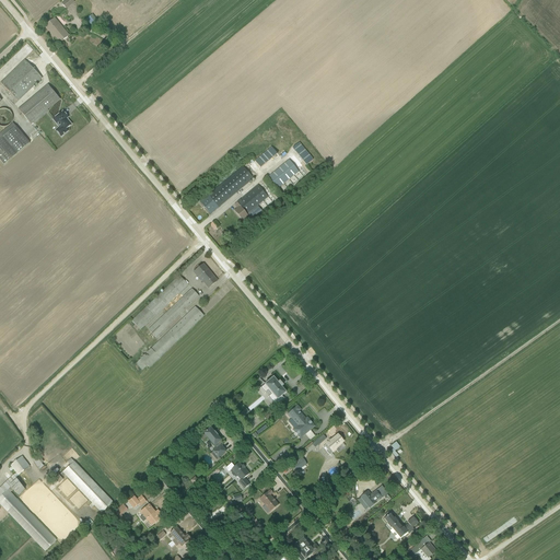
[(66,0),(61,4),(66,10),(74,3),(72,0),(66,0)]
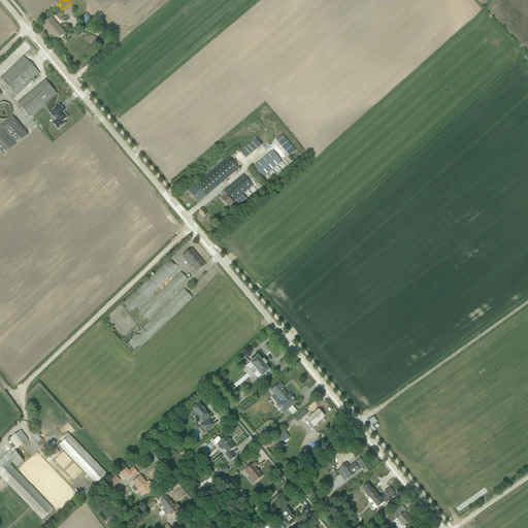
[(88,13),(81,19),(88,28),(94,23),(88,13)]
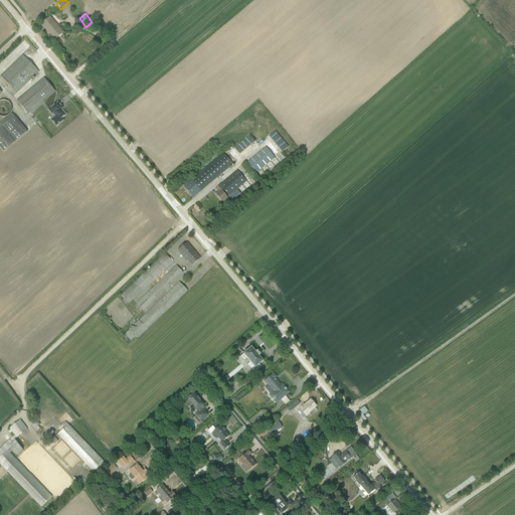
[(55,39),(63,33),(50,17),(41,25),(48,34),(49,33),(55,39)]
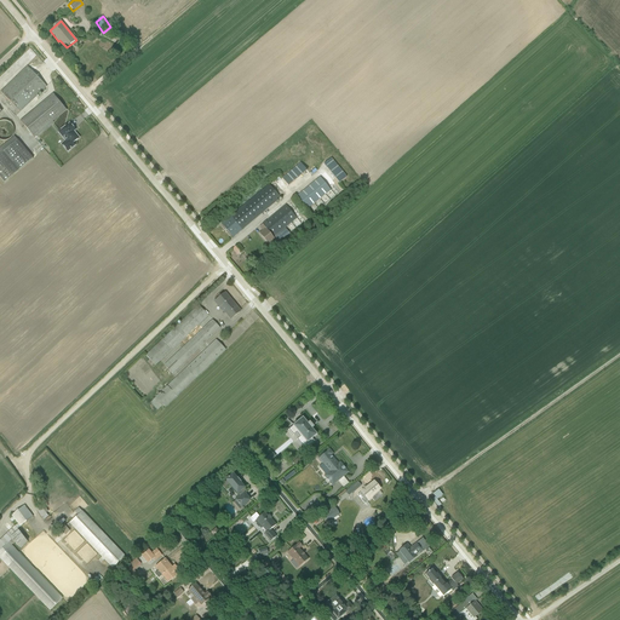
[(28,68),(1,93),(19,113),(46,87),(28,68)]
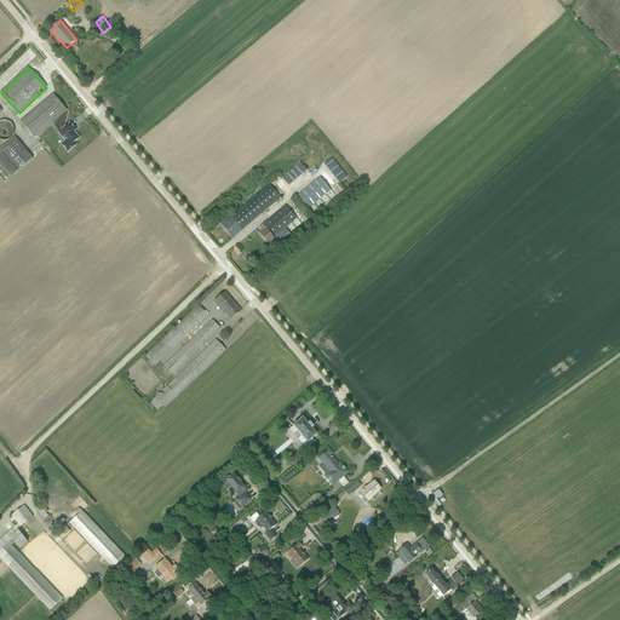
[(52,95),(21,121),(34,139),(53,124),(52,122),(67,110),(52,95)]
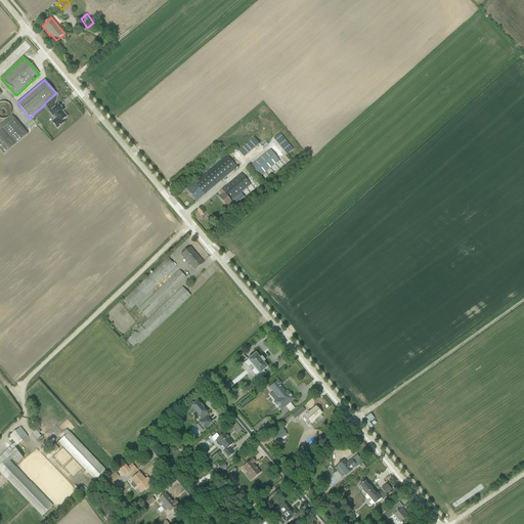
[(12,115),(12,113),(12,112),(11,110),(11,108),(10,106),(8,105),(7,104),(4,104),(2,104),(1,104),(0,104),(0,120),(1,121),(3,121),(5,121),(6,121),(8,120),(9,119),(10,118),(11,116),(12,115)]
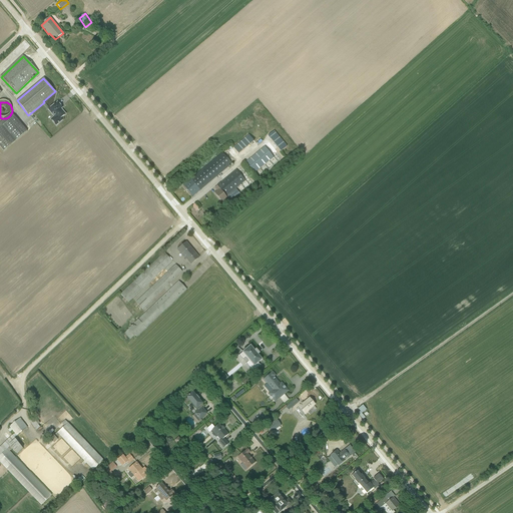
[(50,119),(56,126),(62,121),(60,119),(65,114),(61,109),(62,108),(57,102),(48,110),(53,117),(50,119)]
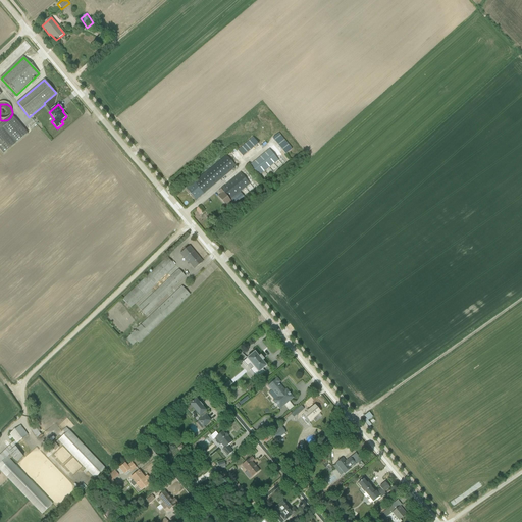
[(14,118),(11,115),(0,124),(0,150),(3,155),(28,135),(14,118)]
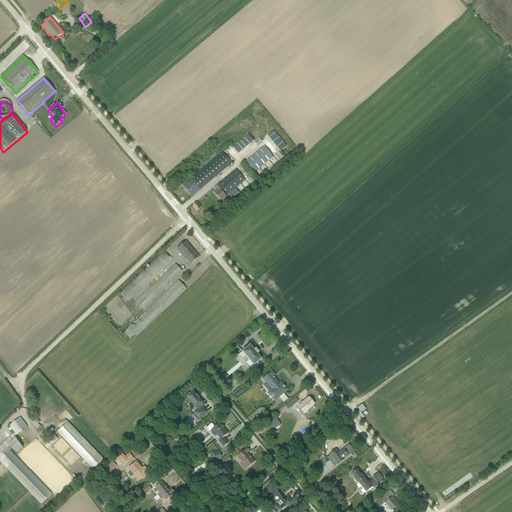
[(280,151),(286,147),(273,131),(267,136),(280,151)]
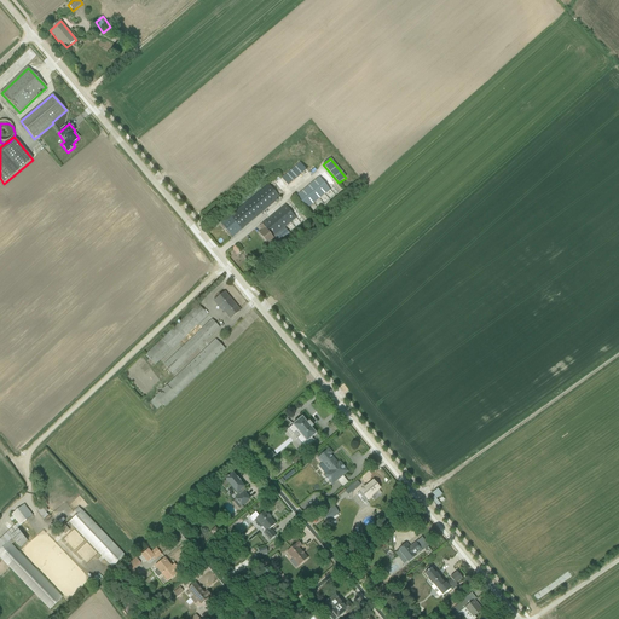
[(330,191),(319,178),(296,196),(307,209),(330,191)]
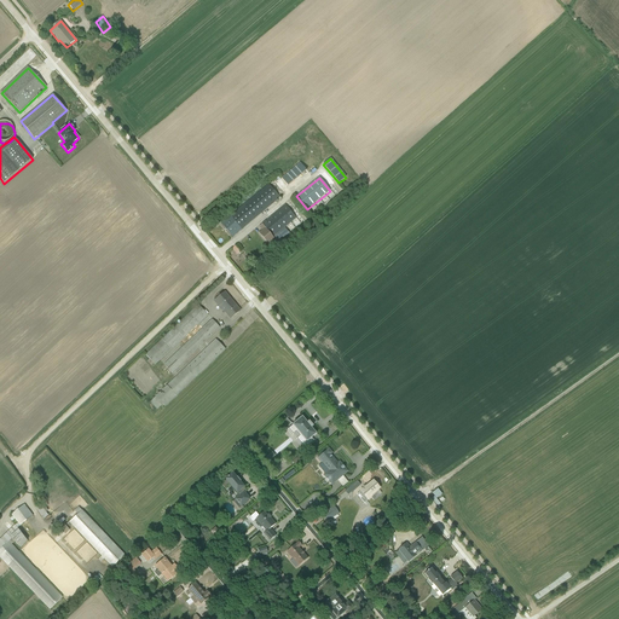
[(268,185),(221,225),(232,238),(279,198),(268,185)]
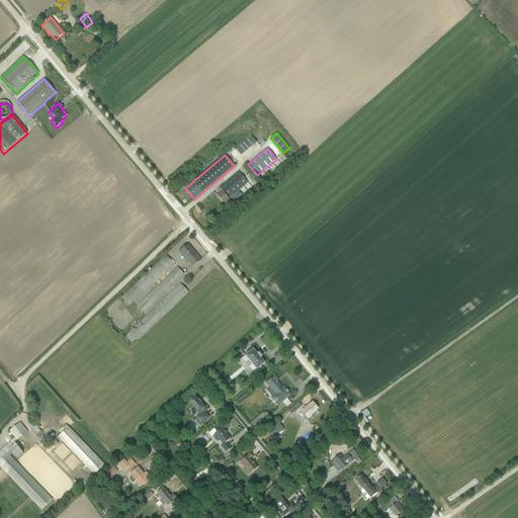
[(239,172),(219,188),(231,202),(232,201),(233,203),(242,196),(238,191),(248,183),(239,172)]
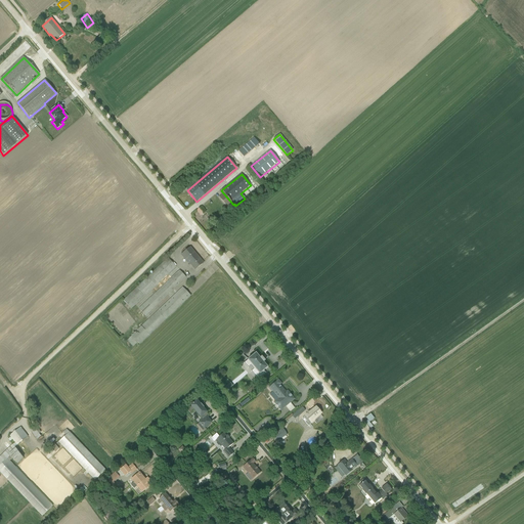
[(229,206),(232,204),(221,190),(219,192),(221,195),(219,198),(227,208),(229,206)]
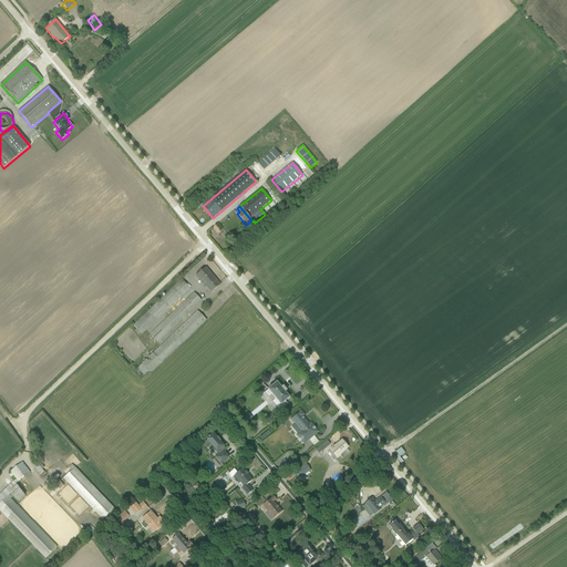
[(217,235),(223,229),(218,224),(212,229),(217,235)]
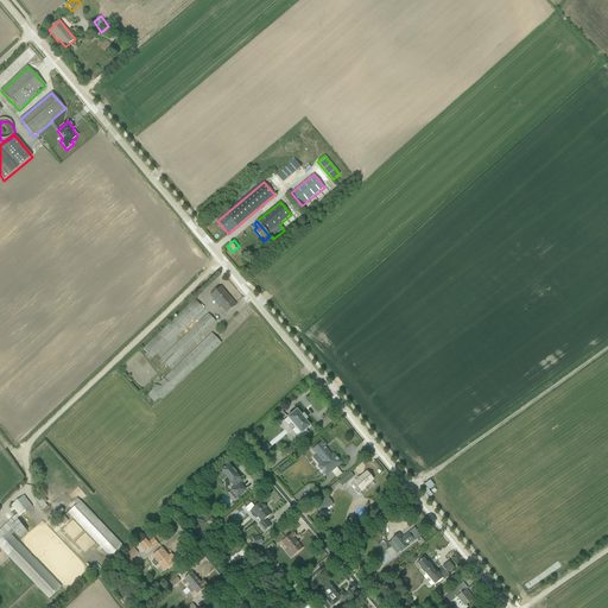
[(226,315),(236,306),(221,287),(209,297),(217,306),(219,306),(226,315)]
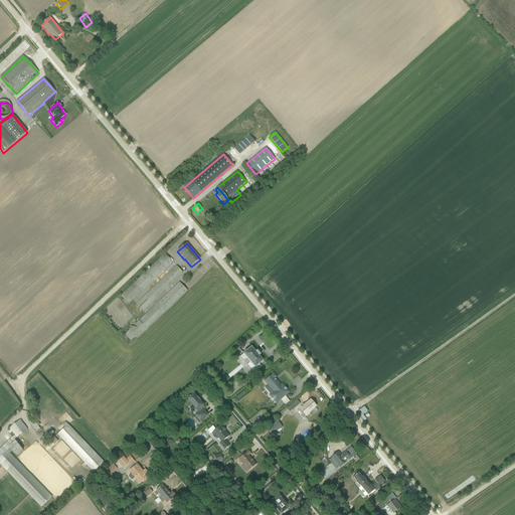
[(260,365),(264,362),(260,357),(261,355),(258,351),(255,352),(251,347),(239,357),(239,358),(242,362),(243,362),(246,360),(248,363),(246,365),(253,374),(261,367),(260,365)]
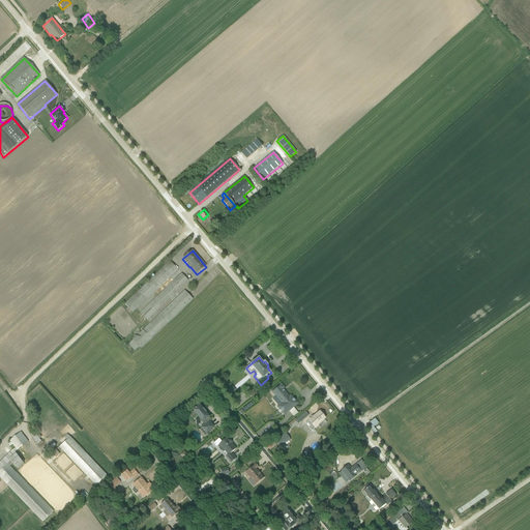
[(293,409),(298,405),(295,401),(295,402),(293,399),(291,395),(289,396),(284,390),(285,389),(281,384),(278,386),(280,387),(271,393),(274,396),(275,396),(282,404),(276,408),(284,416),(289,412),(293,417),(297,413),(293,409)]
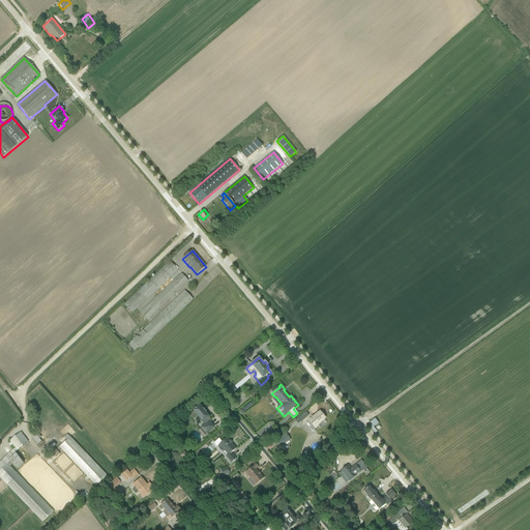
[(229,396),(236,391),(233,388),(226,393),(229,396)]
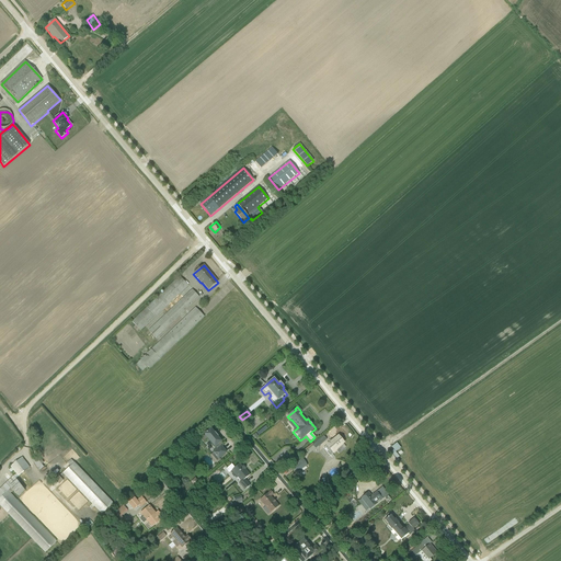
[(270,425),(277,419),(272,413),(264,420),(270,425)]
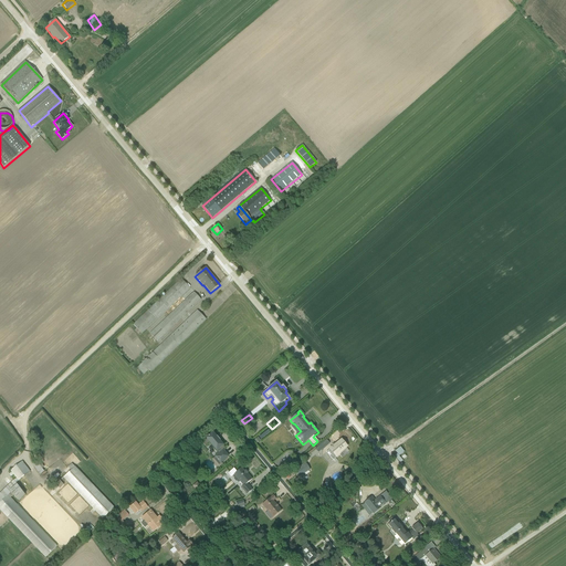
[(261,440),(270,433),(268,430),(259,438),(261,440)]
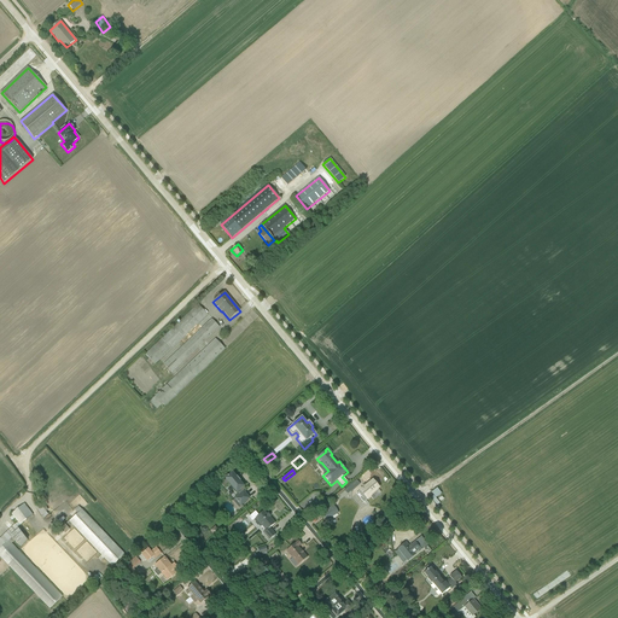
[(243,488),(244,487),(239,482),(240,482),(237,478),(232,473),(225,479),(220,483),(223,488),(228,484),(237,494),(239,496),(231,502),(239,511),(243,507),(242,506),(249,499),(244,493),(246,491),(243,488)]
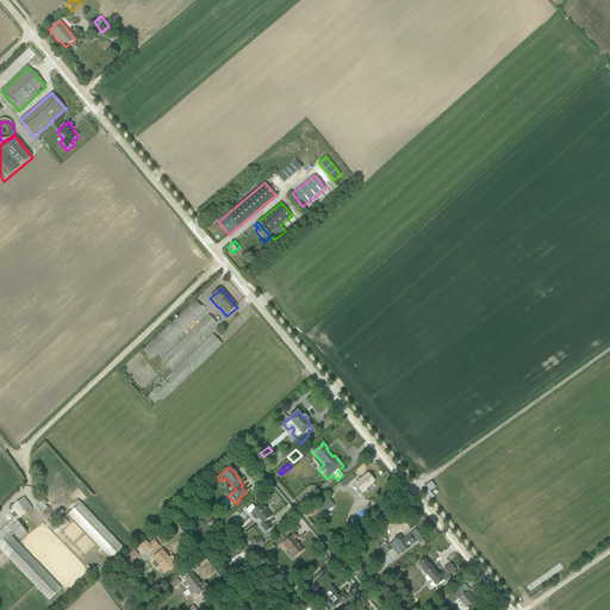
[(359,496),(375,481),(368,473),(354,484),(355,485),(352,487),(359,496)]
